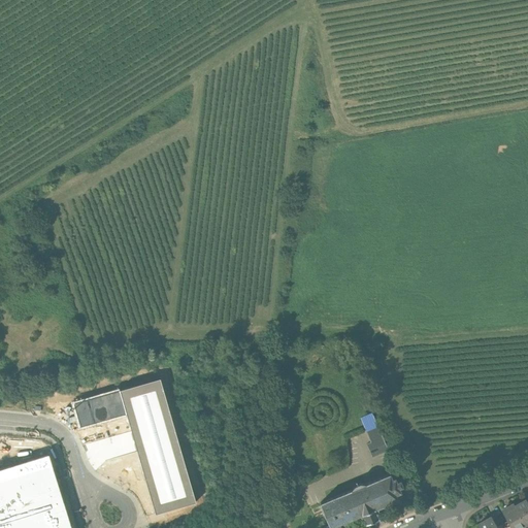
[(160,378),(73,404),(80,428),(127,415),(156,516),(196,503),(160,378)]
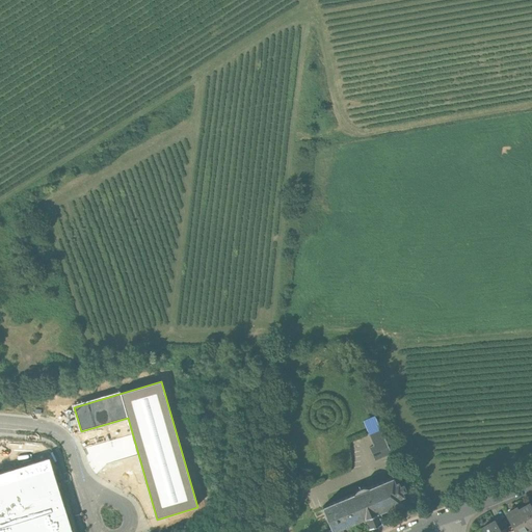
[(392,455),(380,430),(369,435),(373,446),(369,447),(375,462),(392,455)]
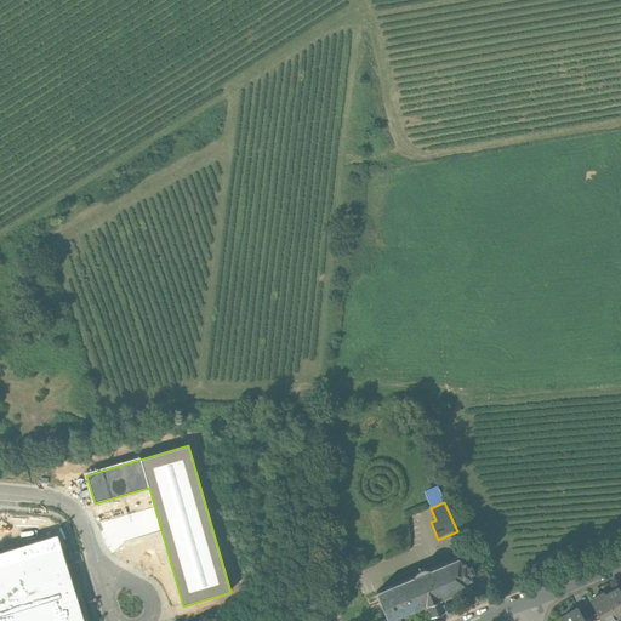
[(0,620),(84,620),(57,535),(0,552),(0,620)]
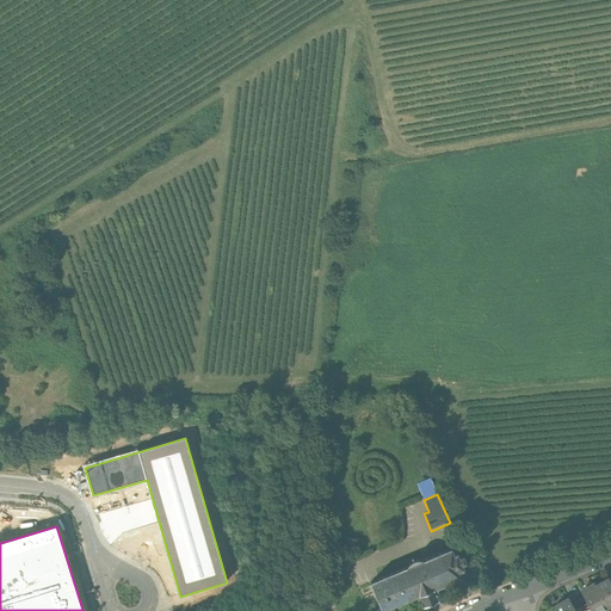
[(411,563),(407,568),(369,582),(381,610),(383,610),(393,608),(417,597),(419,603),(423,602),(425,609),(439,603),(436,596),(439,594),(437,588),(461,579),(458,572),(464,569),(462,566),(467,563),(463,556),(460,559),(457,554),(454,555),(451,550),(424,561),(418,561),(411,563)]
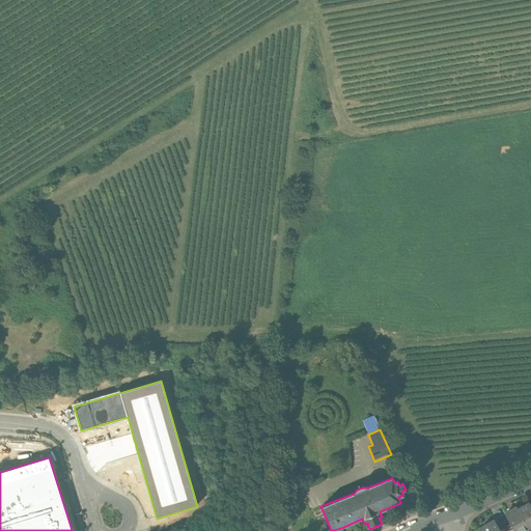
[(530,505),(529,503),(518,509),(529,529),(530,527),(530,505)]
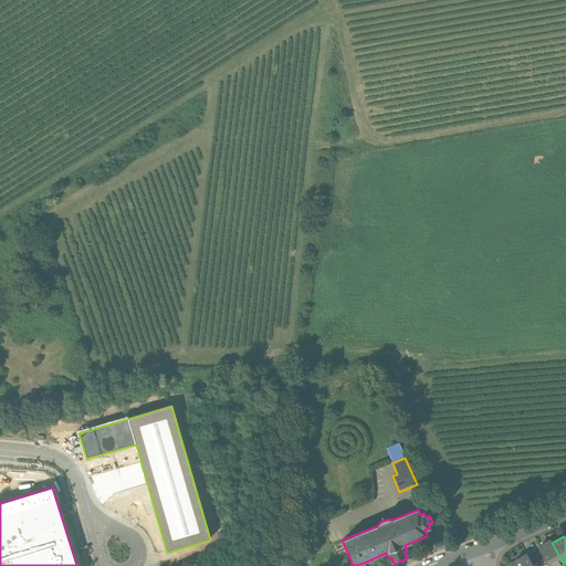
[(538,548),(544,559),(547,565),(558,565),(564,564),(552,543),(551,541),(538,548)]
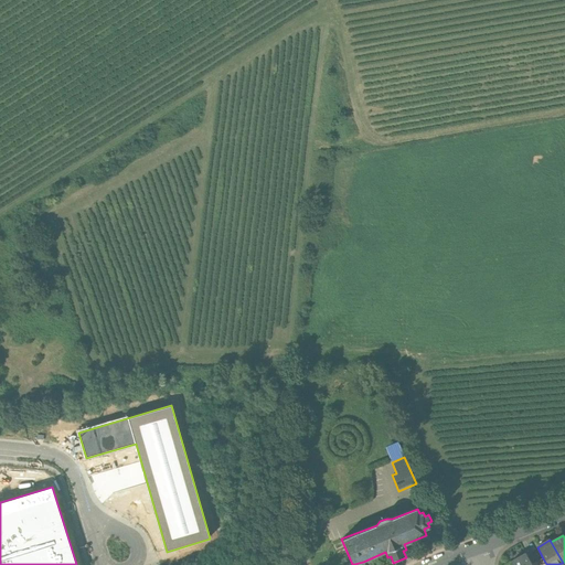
[(525,554),(511,562),(512,564),(532,564),(525,554)]
